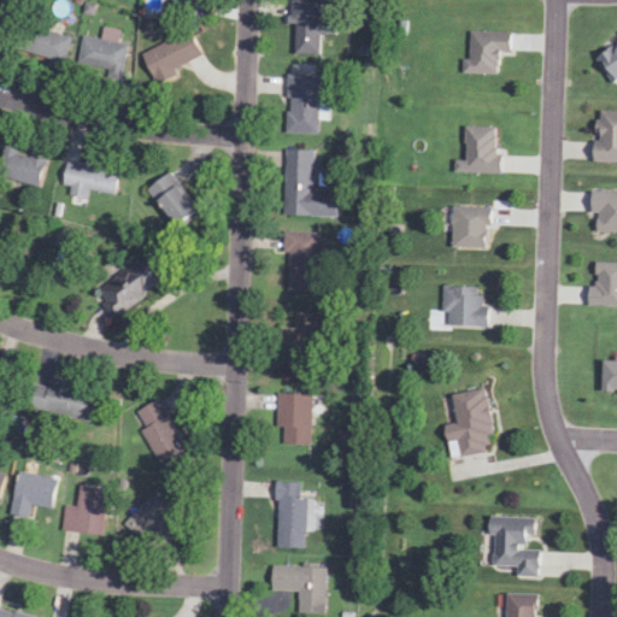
[(293,56),(319,56),(319,0),(293,0),(293,56)]
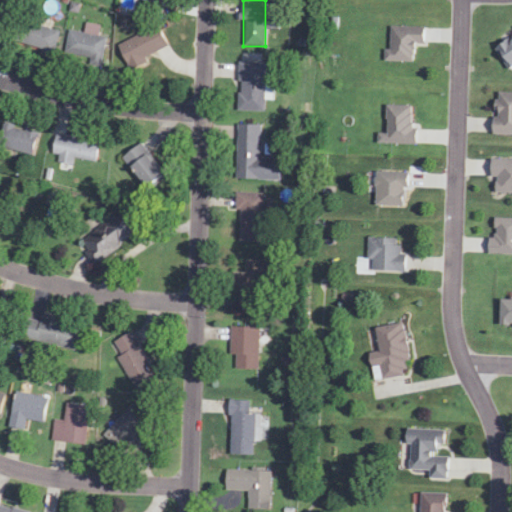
[(0,28),(10,21),(0,7),(0,28)]
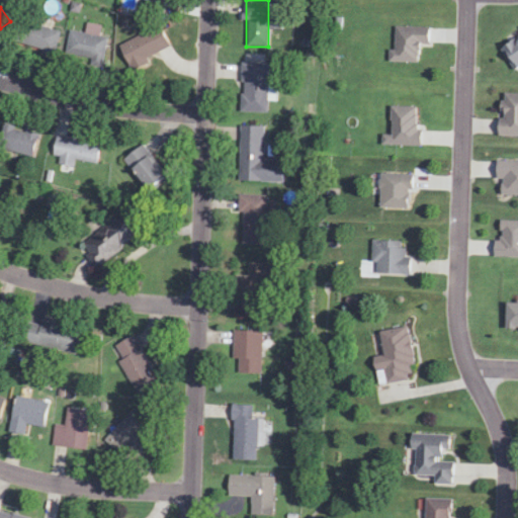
[(52,57),(59,31),(21,20),(13,45),(52,57)]
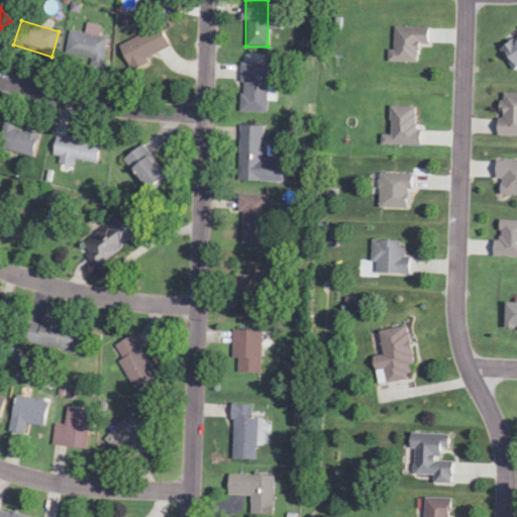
[(107,37),(99,36),(100,25),(85,23),(84,32),(69,30),(66,58),(103,64),(107,37)]
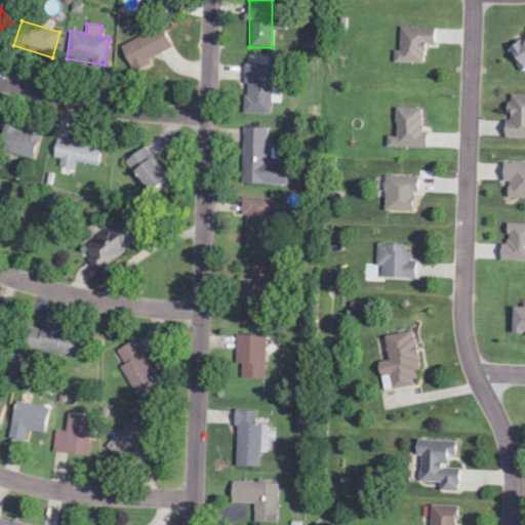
[(422,64),(423,45),(435,45),(435,29),(398,27),(397,64),(422,64)]
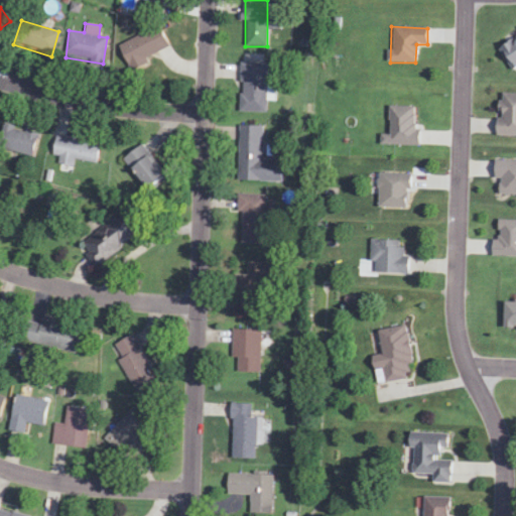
[(170,49),(162,27),(121,43),(129,66),(170,49)]
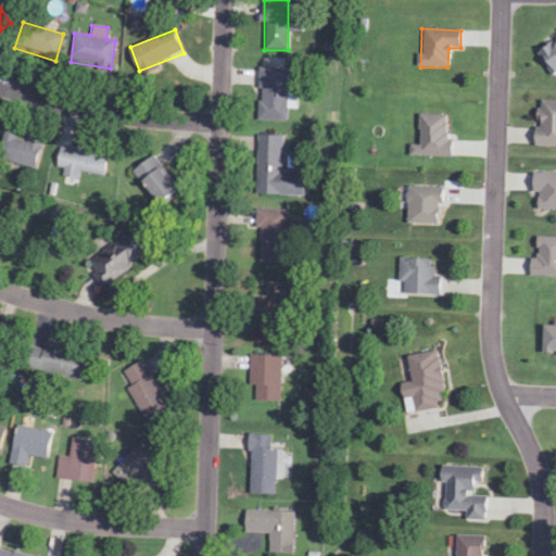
[(551,76),(555,72),(555,37),(535,50),(551,76)]
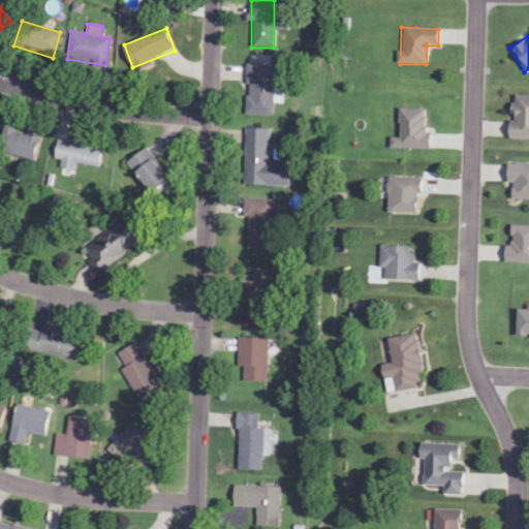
[(246,116),(274,116),(274,65),(246,65),(246,116)]
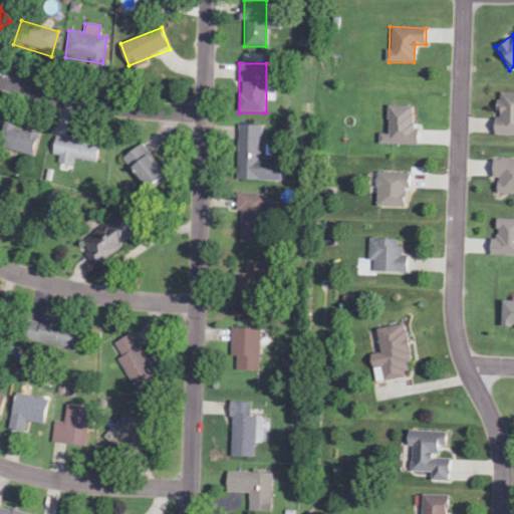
[(513,92),(496,93),(495,136),(513,136),(513,92)]
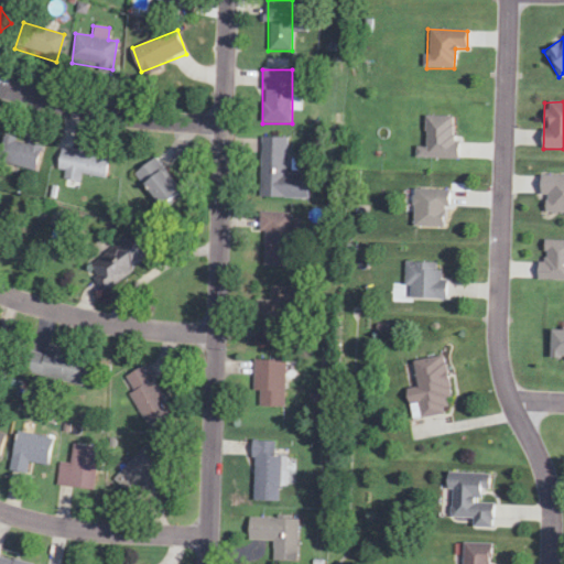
[(0,145),(0,161),(34,172),(42,147),(3,136),(0,145)]
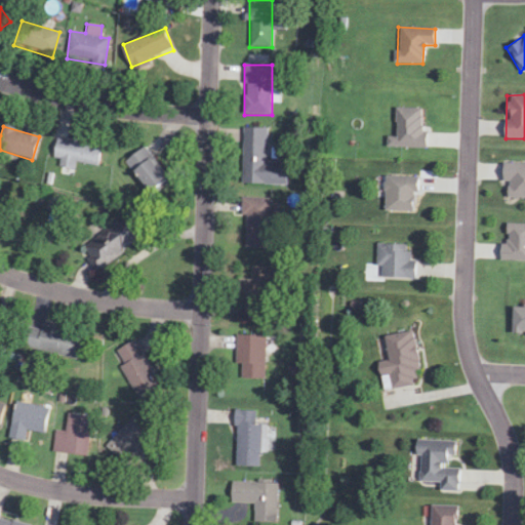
[(242,185),(287,185),(287,161),(268,161),(268,129),(242,129),(242,185)]
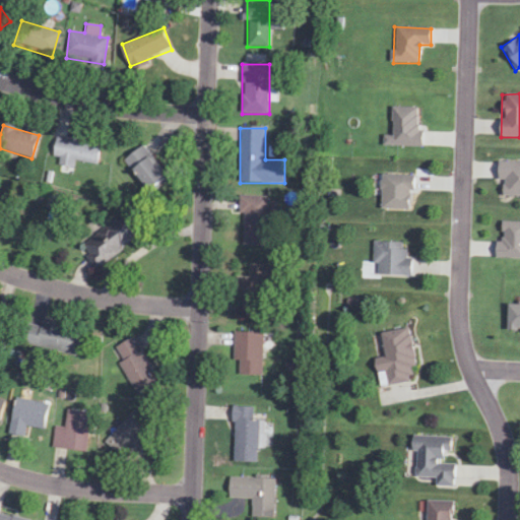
[(96,169),(101,144),(54,137),(51,157),(59,158),(59,164),(96,169)]
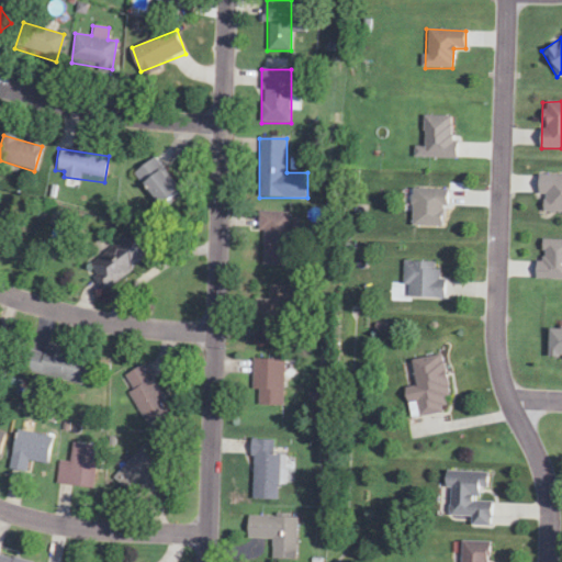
[(132,173),(157,209),(179,193),(153,158),(132,173)]
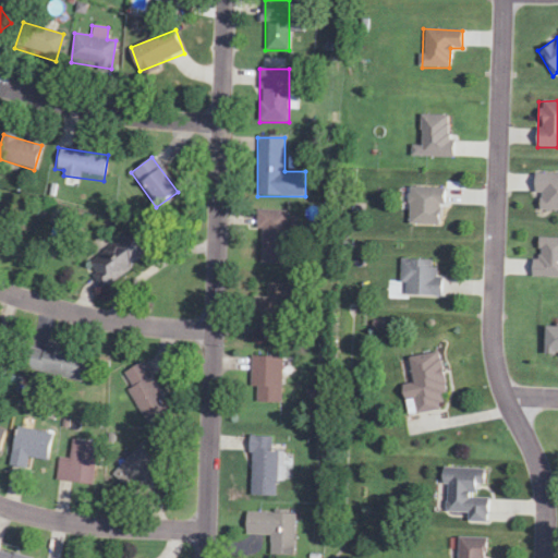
[(409,187),(408,225),(443,226),(444,189),(409,187)]
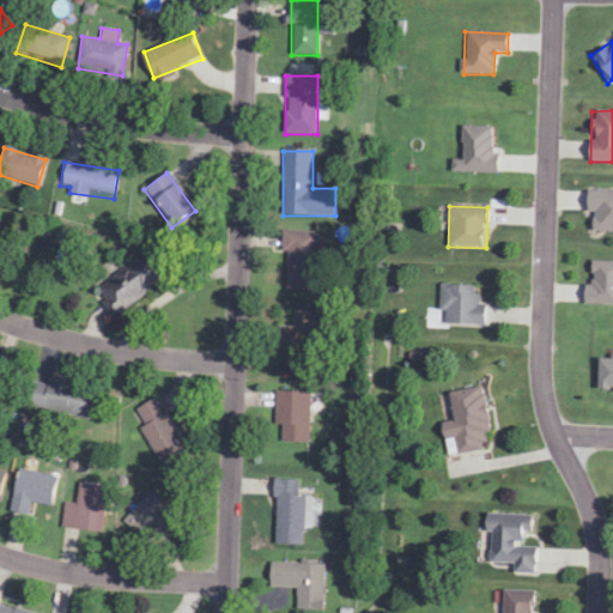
[(284,298),(317,298),(317,232),(284,231),(284,298)]
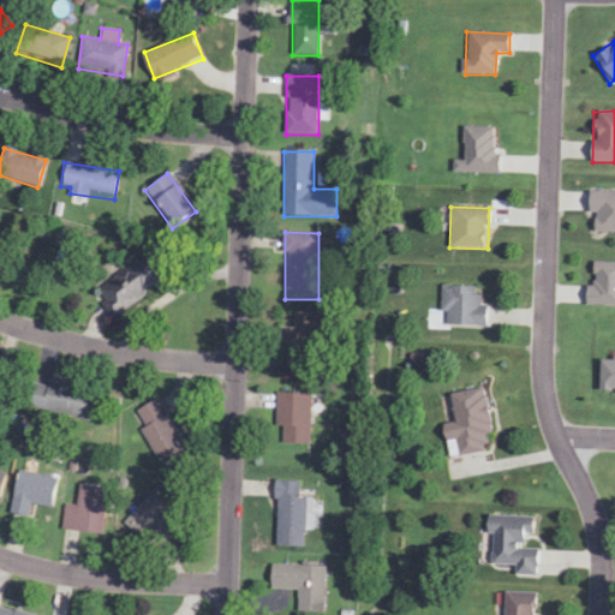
[(0,281),(10,258),(0,255),(0,281)]
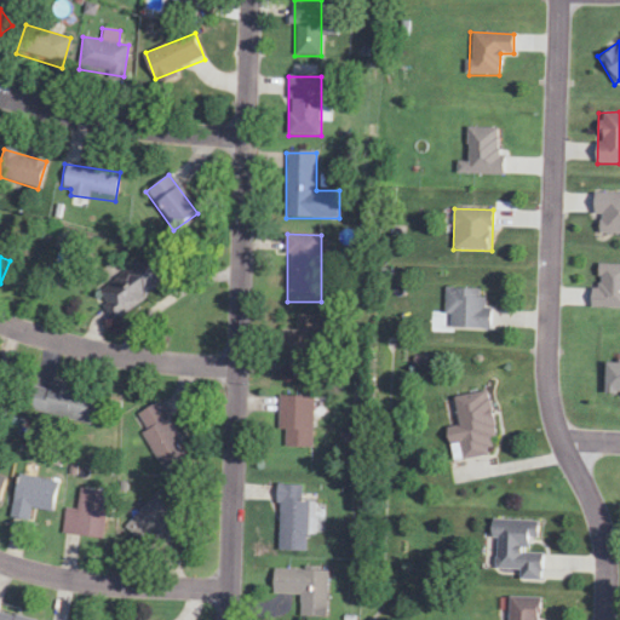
[(96,296),(114,321),(168,283),(150,258),(96,296)]
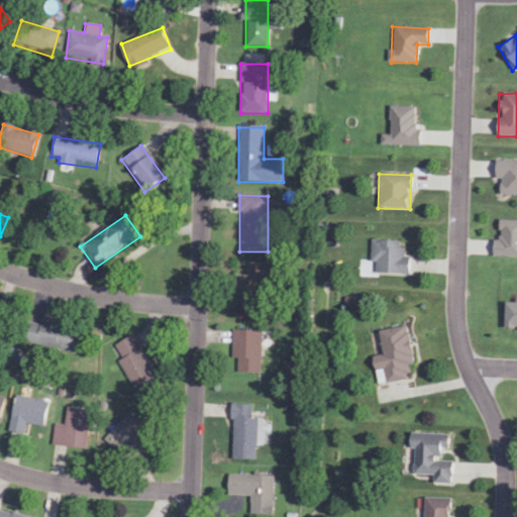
[(407,274),(407,241),(371,241),(371,274),(407,274)]
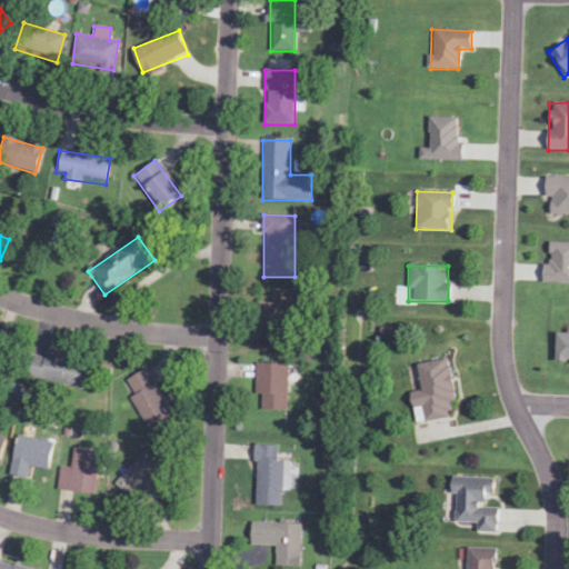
[(256,302),(257,330),(266,330),(267,347),(298,346),(297,289),(271,289),(272,302),(256,302)]
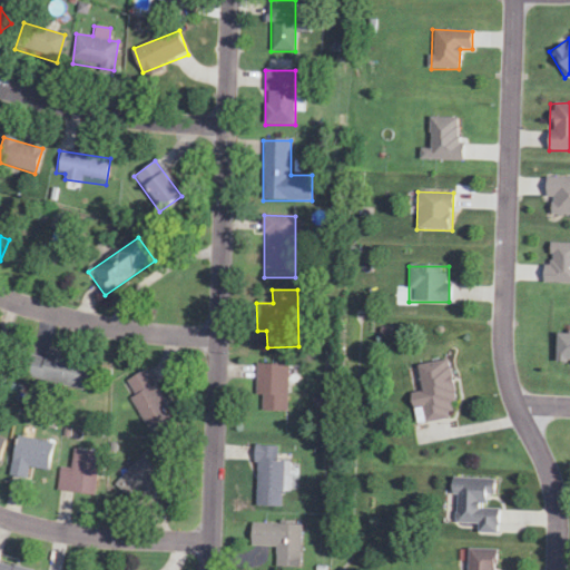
[(84,392),(90,363),(45,353),(43,360),(25,355),(20,379),(84,392)]
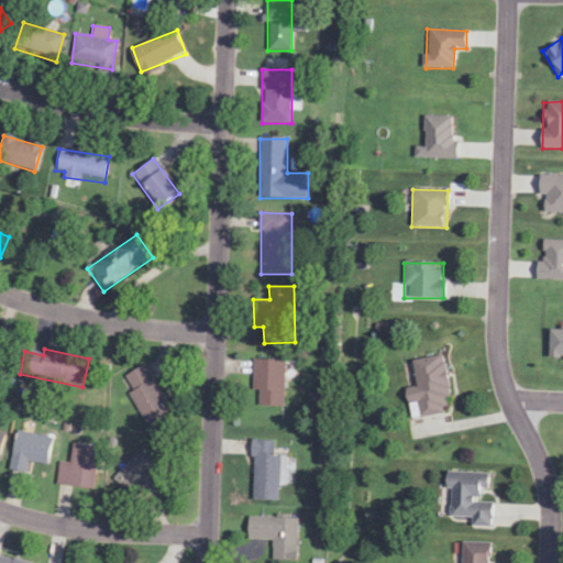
[(452,397),(442,353),(410,361),(418,393),(406,395),(411,420),(448,411),(445,399),(452,397)]
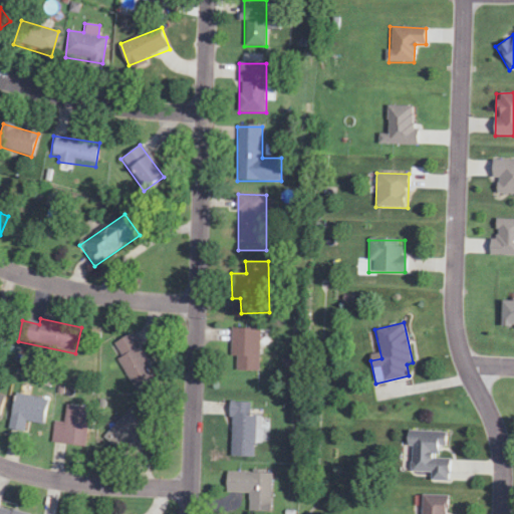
[(258,371),(258,329),(231,329),(231,371),(258,371)]
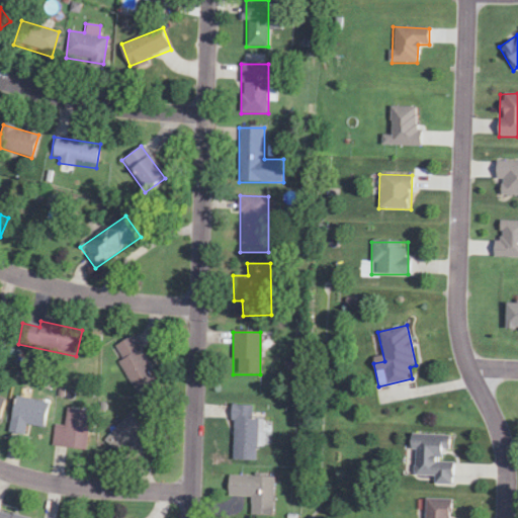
[(135,335),(112,347),(137,391),(158,379),(135,335)]
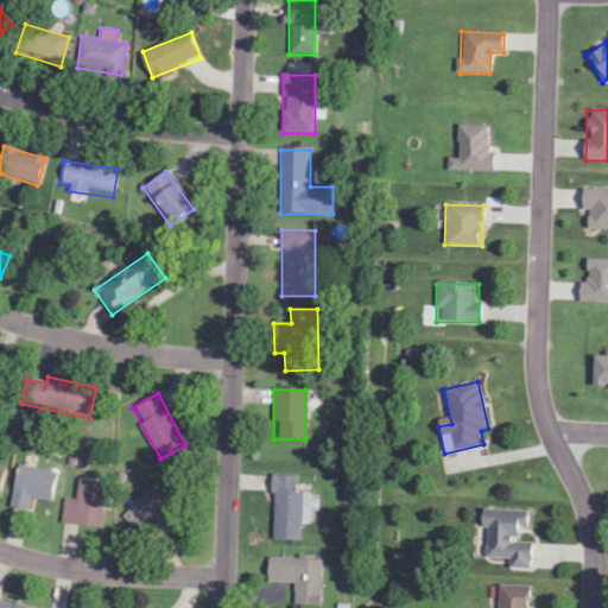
[(27,511),(31,498),(51,502),(57,474),(19,464),(10,507),(27,511)]
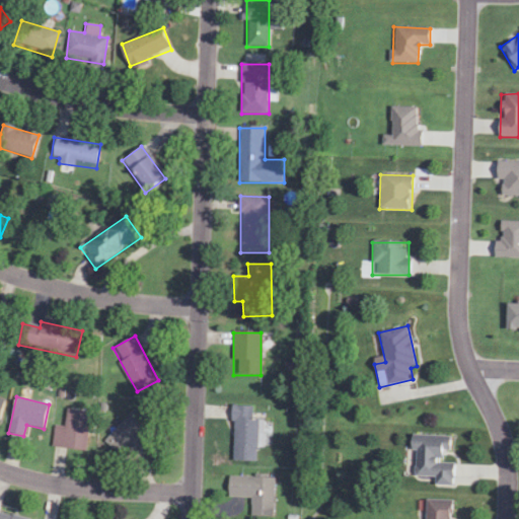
[(232,406),(232,461),(258,461),(258,419),(253,419),(253,406),(232,406)]
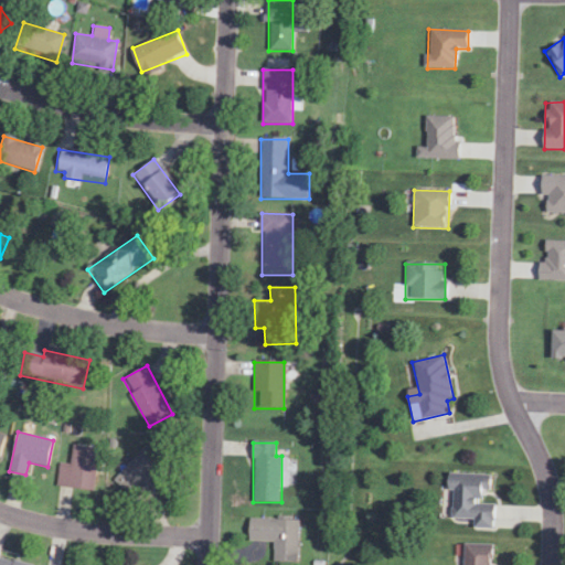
[(166,462),(148,444),(113,480),(130,498),(166,462)]
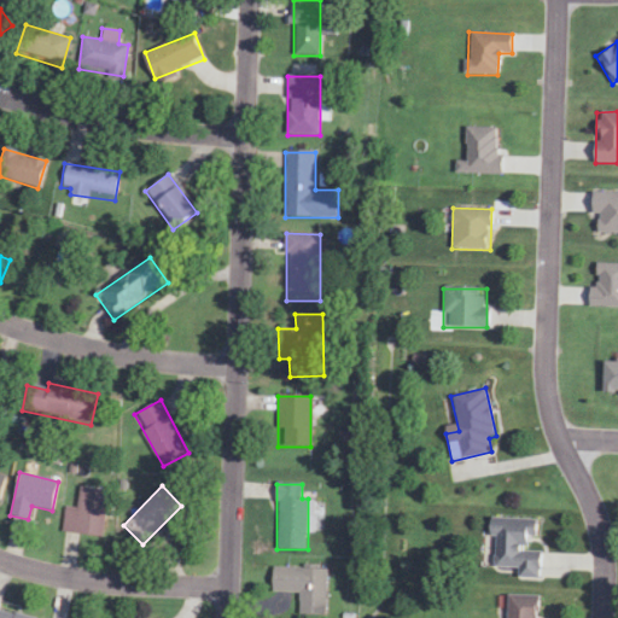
[(65,507),(62,532),(101,538),(109,491),(80,487),(76,508),(65,507)]
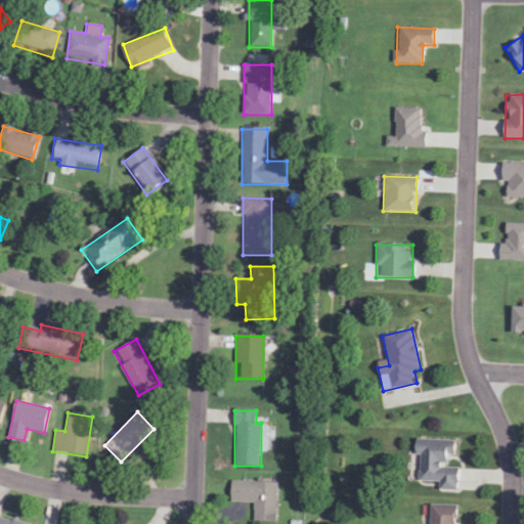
[(438,490),(457,491),(459,439),(417,439),(417,482),(438,482),(438,490)]
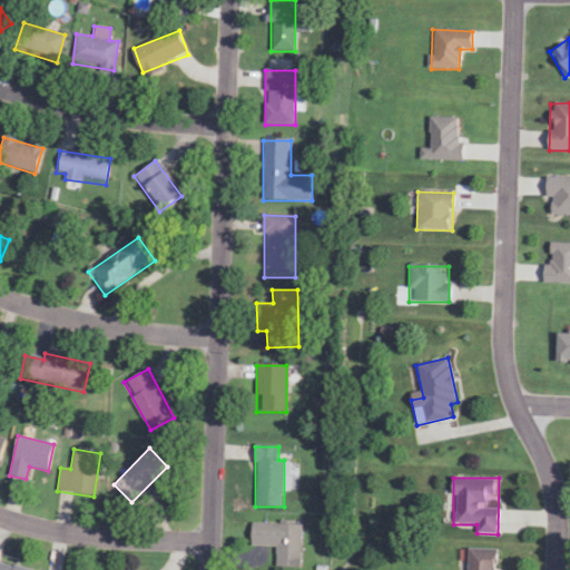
[(249,547),(275,547),(275,569),(300,569),(300,522),(249,522),(249,547)]
